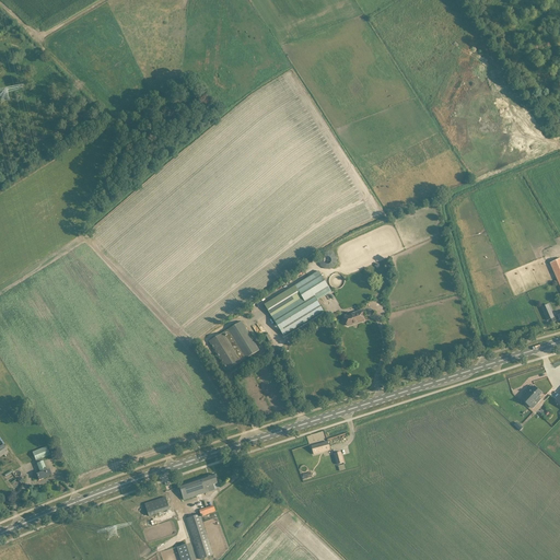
[(336,265),(331,252),(316,257),(322,270),(336,265)]
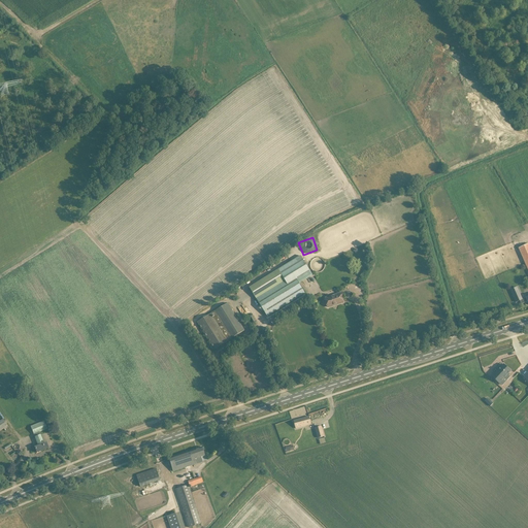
[(527,243),(519,249),(527,270),(527,243)]
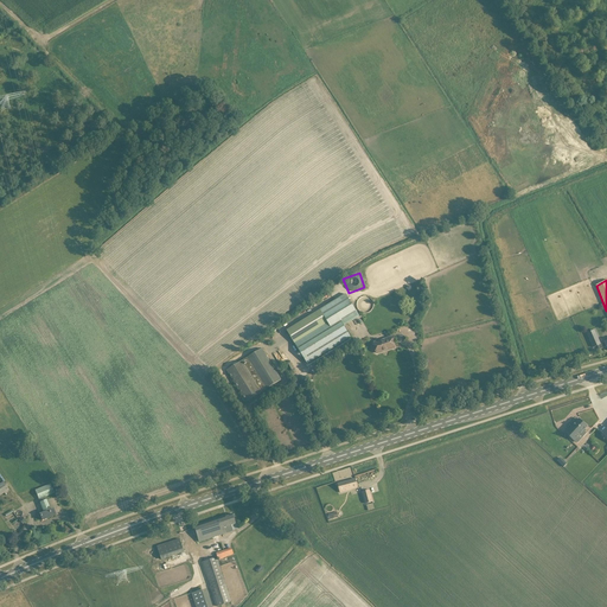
[(351,337),(344,326),(359,317),(346,294),(336,301),(287,331),(288,333),(295,344),(307,364),(351,337)]
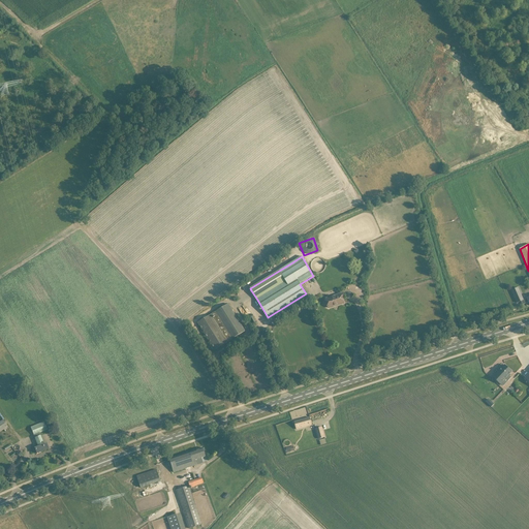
[(517,303),(521,302),(522,303),(522,305),(523,305),(528,302),(528,297),(527,299),(524,300),(522,296),(520,291),(512,294),(516,302),(517,303)]
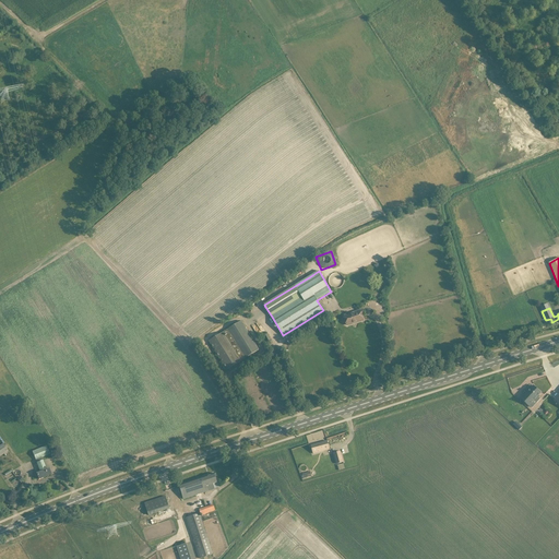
[(364,320),(360,310),(344,316),(345,318),(345,321),(347,323),(347,325),(364,320)]
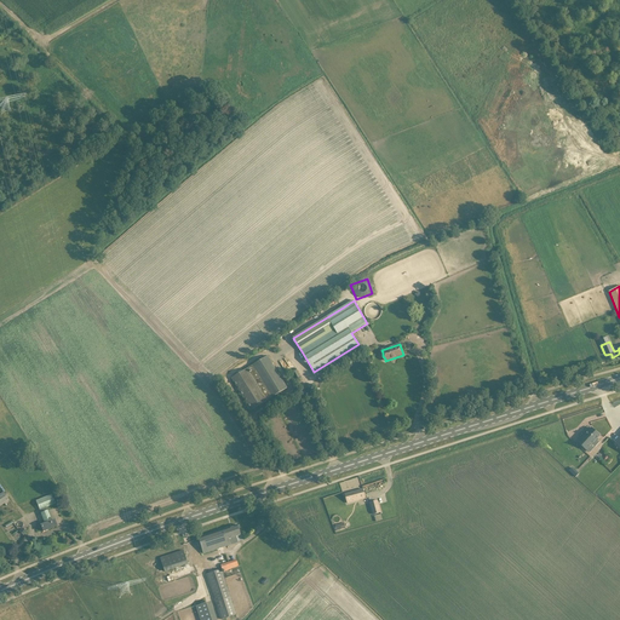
[(268,356),(252,366),(246,369),(231,378),(252,411),(287,389),(280,375),(269,357),(268,356)]
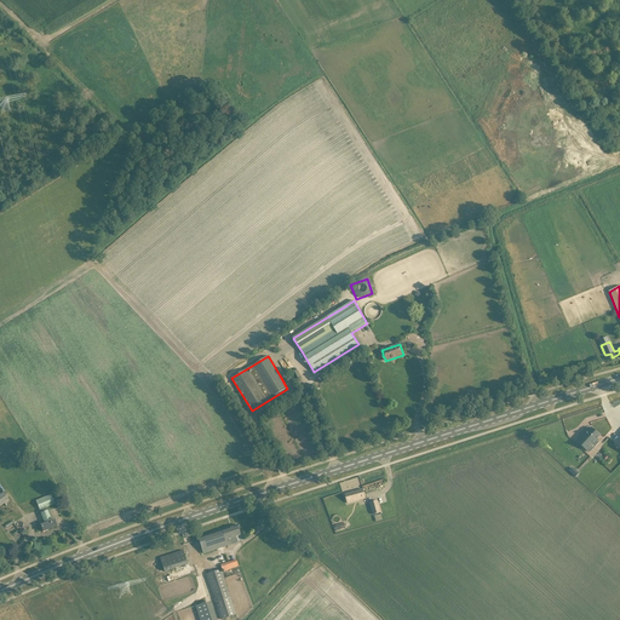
[(596,440),(600,436),(592,428),(578,443),(586,451),(592,443),(596,447),(600,442),(596,440)]
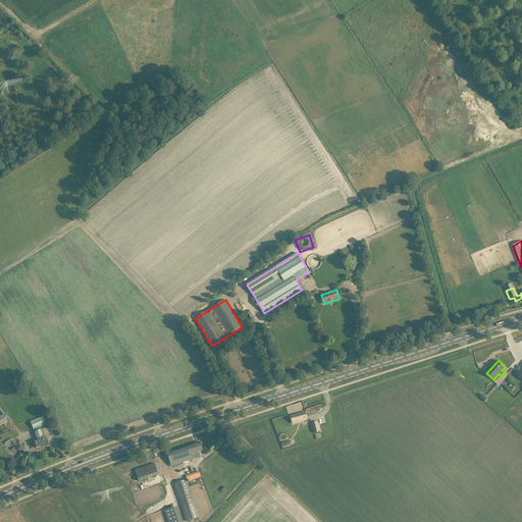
[(308,420),(307,417),(306,412),(291,416),(292,421),(293,423),(308,420)]
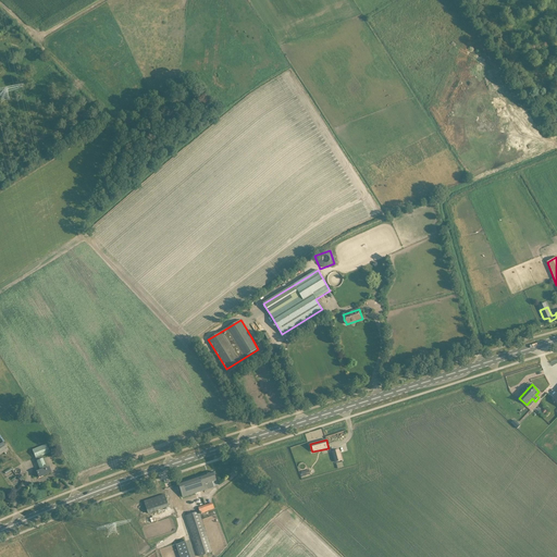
[(47,444),(33,450),(40,470),(37,472),(39,478),(51,472),(49,467),(47,468),(41,456),(50,453),(47,444)]
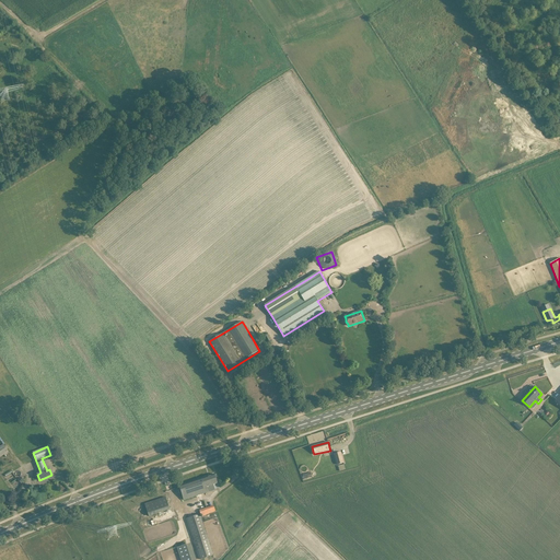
[(341,453),(334,454),(337,465),(343,464),(341,453)]
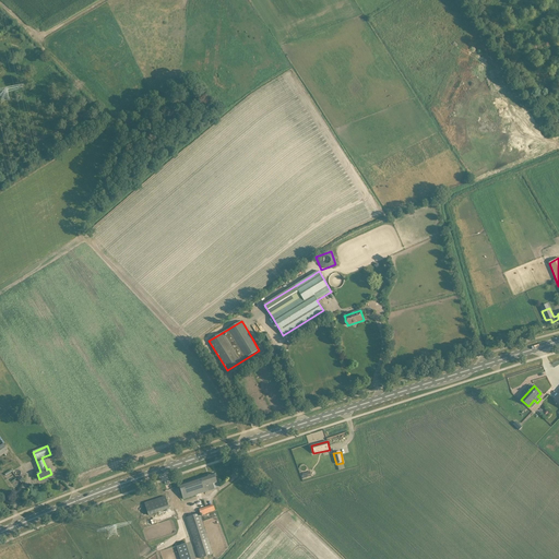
[(178,485),(180,490),(182,499),(207,491),(206,486),(213,484),(216,483),(215,478),(214,474),(178,485)]
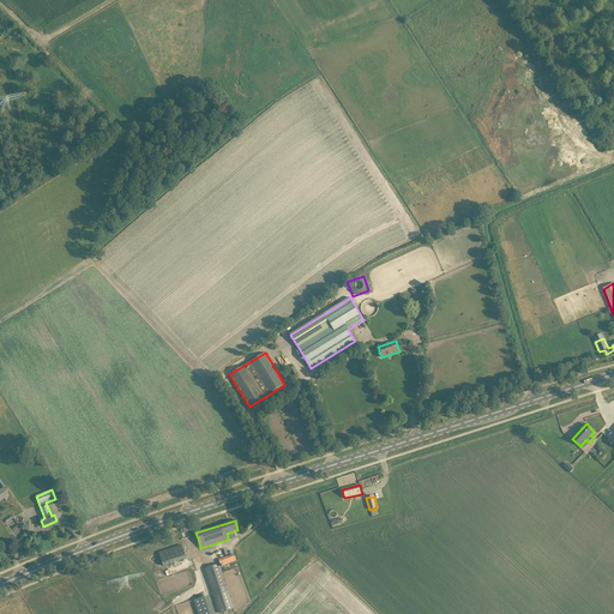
[(158,553),(161,559),(163,566),(186,559),(181,545),(158,553)]
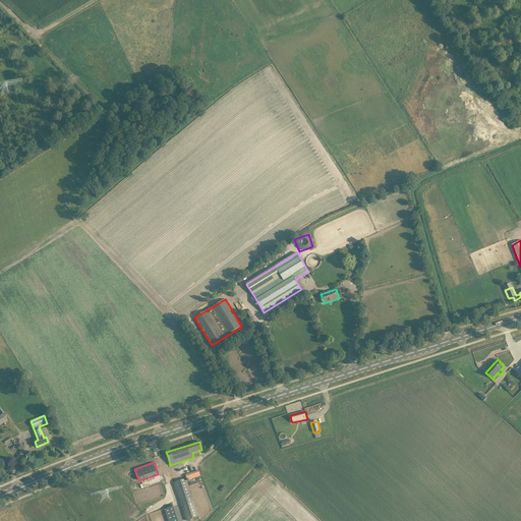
[(186,520),(190,519),(193,518),(198,517),(186,480),(187,480),(200,476),(199,473),(198,470),(185,475),(186,478),(185,478),(173,482),(185,520),(186,520)]
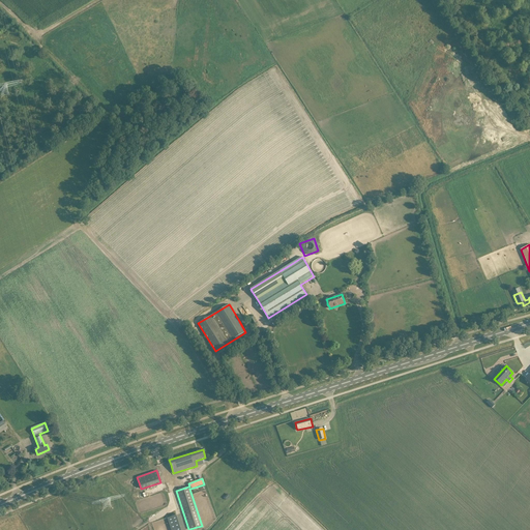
[(184,529),(180,514),(167,519),(170,529),(184,529)]
